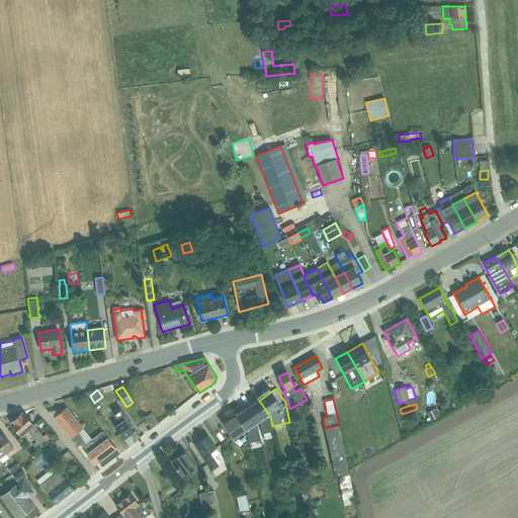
[(123,440),(134,433),(130,428),(133,426),(119,408),(112,413),(119,423),(114,427),(123,440)]
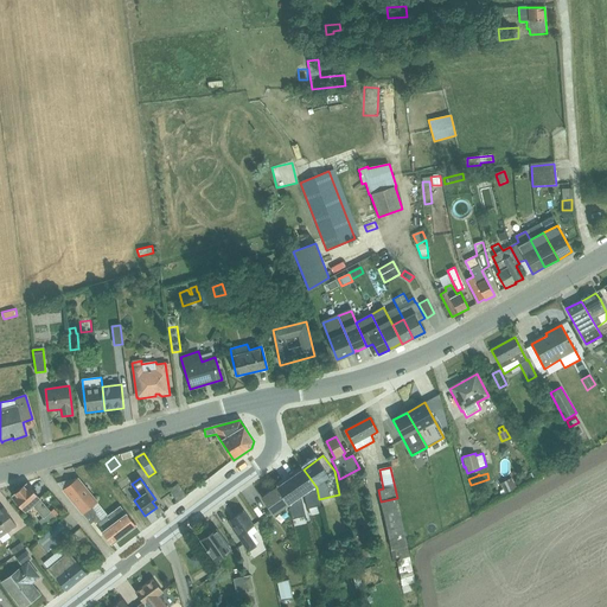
[(511,478),(500,484),(503,490),(500,492),(500,497),(517,489),(511,478)]
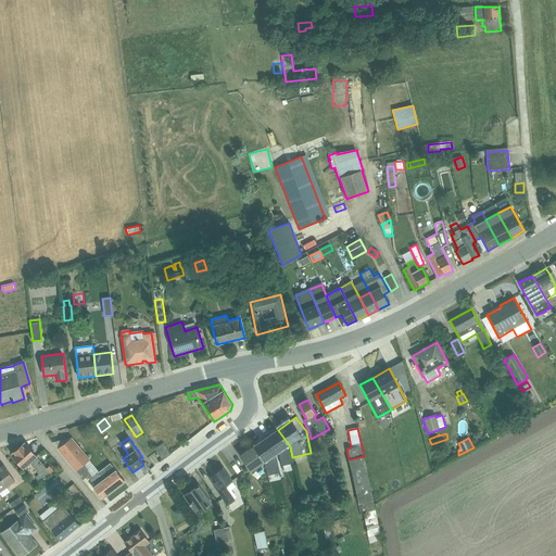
[(72,439),(58,450),(83,480),(86,479),(102,500),(124,482),(110,465),(92,477),(84,466),(89,460),(72,439)]
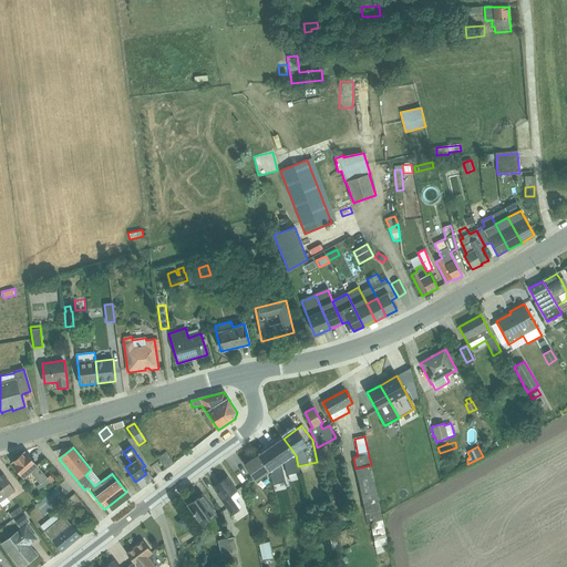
[(51,483),(24,452),(12,464),(24,478),(31,473),(40,484),(37,487),(40,492),(51,483)]
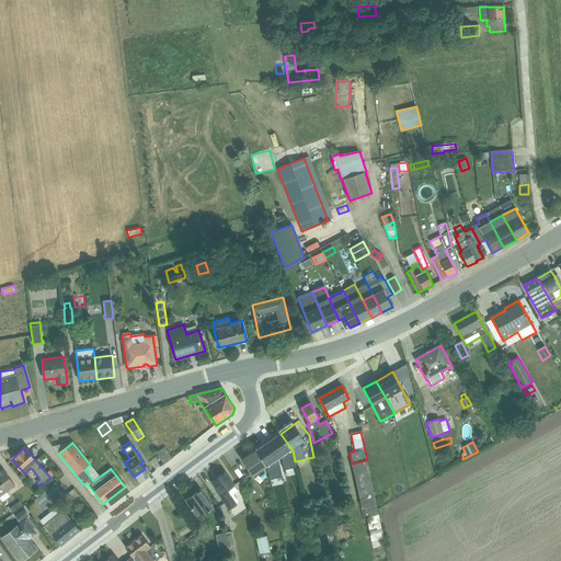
[(163,448),(156,454),(164,465),(172,459),(163,448)]
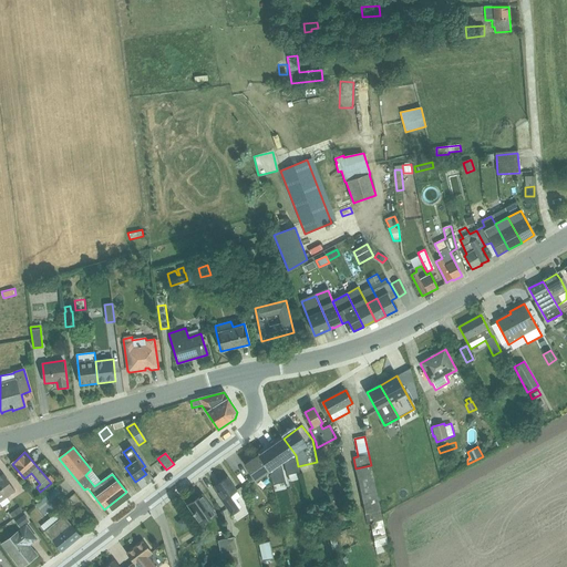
[(256,482),(269,472),(258,455),(244,465),(256,482)]
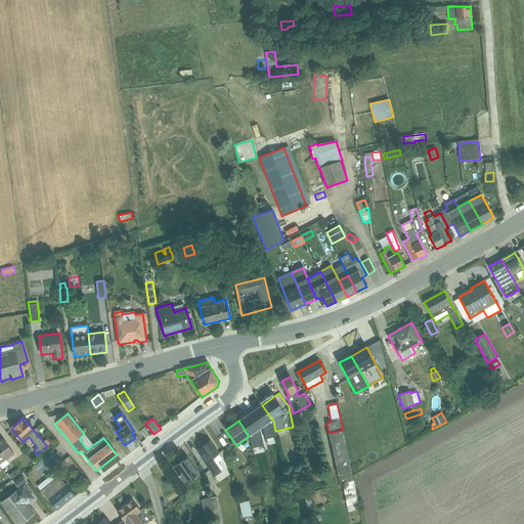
[(343,430),(329,433),(340,485),(343,485),(354,482),(343,430)]
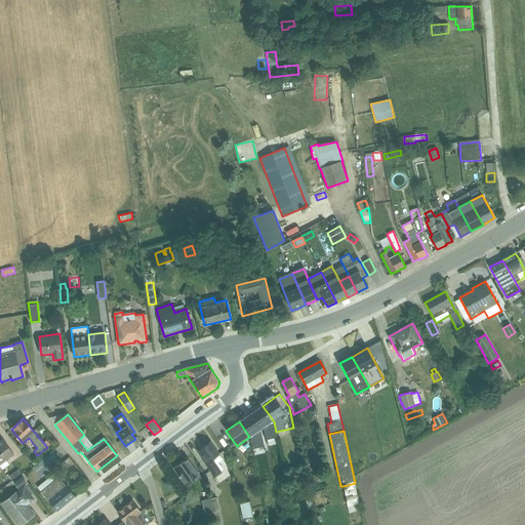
[(0,466),(14,455),(3,440),(0,441),(0,466)]
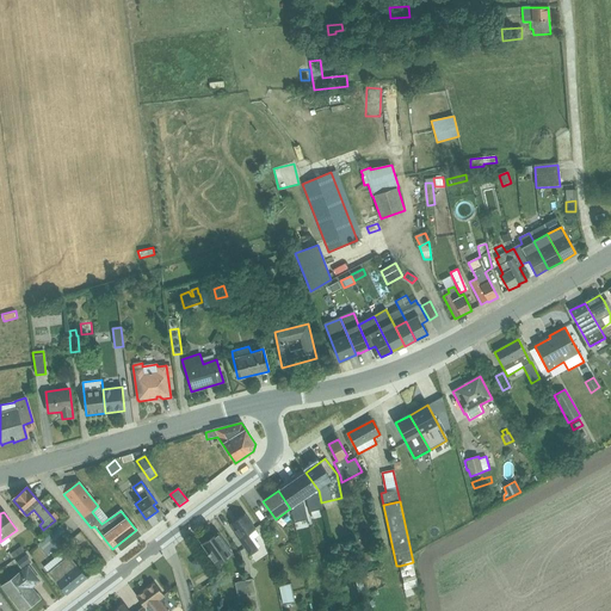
[(233,534),(250,556),(258,550),(257,549),(260,547),(254,539),(259,536),(245,514),(232,525),(236,531),(233,534)]
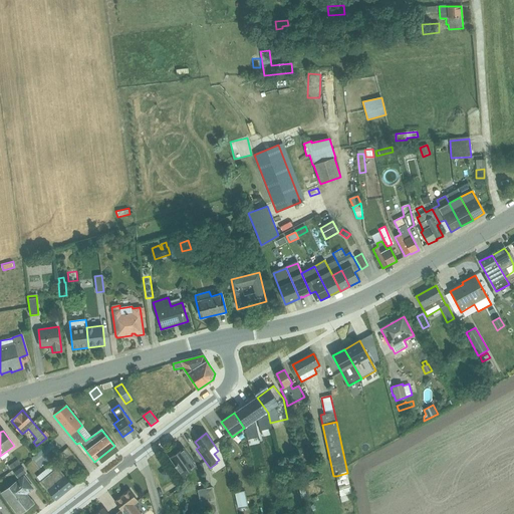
[(32,459),(40,468),(58,452),(50,443),(32,459)]
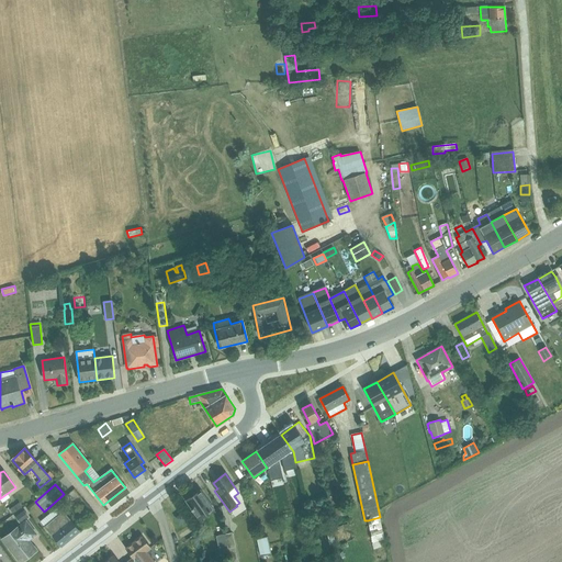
[(79,496),(74,490),(67,495),(72,502),(79,496)]
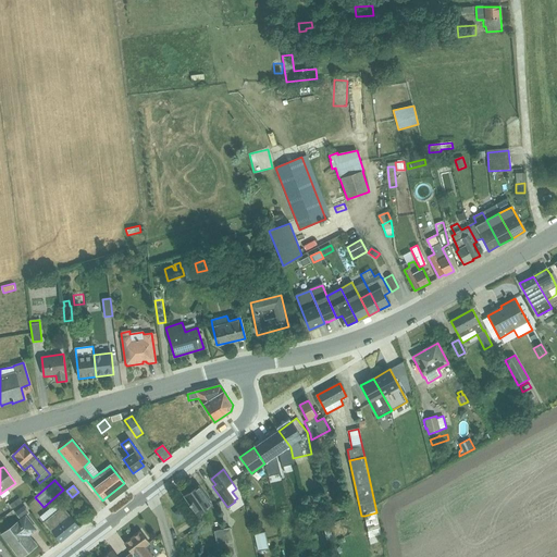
[(199,515),(211,506),(198,486),(186,496),(199,515)]
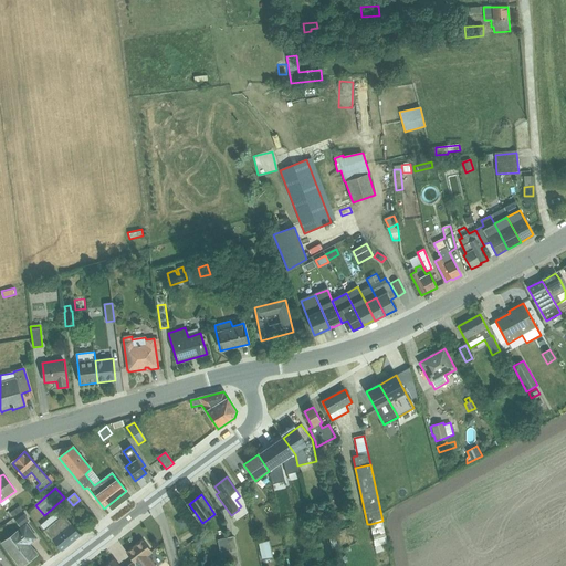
[(322,511),(320,503),(311,505),(313,513),(322,511)]
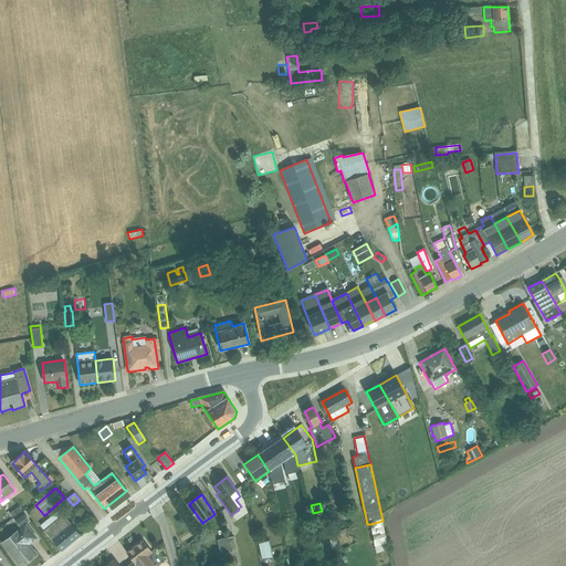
[(19,506),(10,513),(12,517),(22,511),(19,506)]
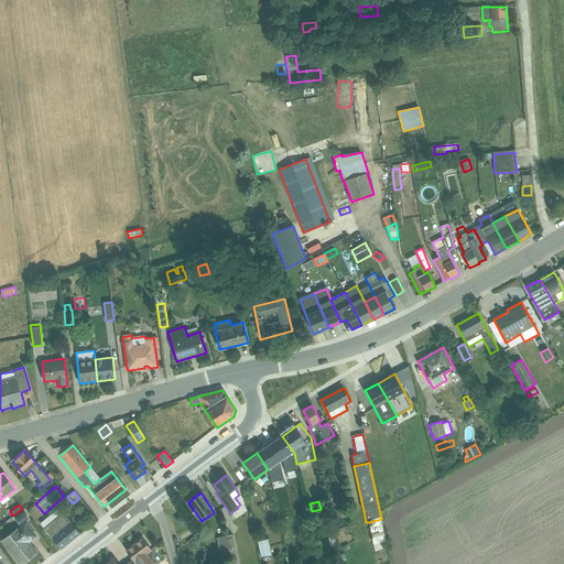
[(62,550),(80,534),(60,508),(40,523),(62,550)]
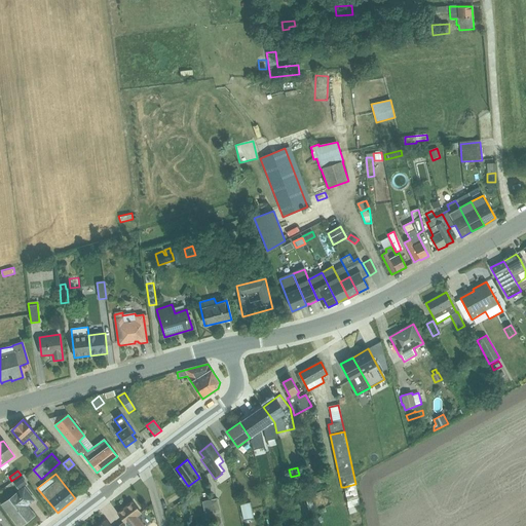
[(313,477),(314,485),(325,483),(324,475),(313,477)]
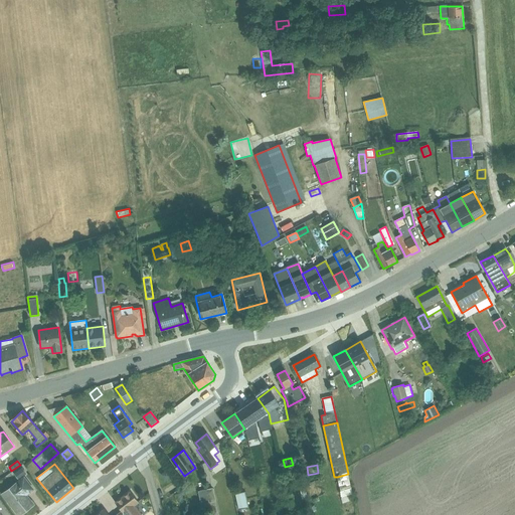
[(22,468),(14,474),(18,480),(26,474),(22,468)]
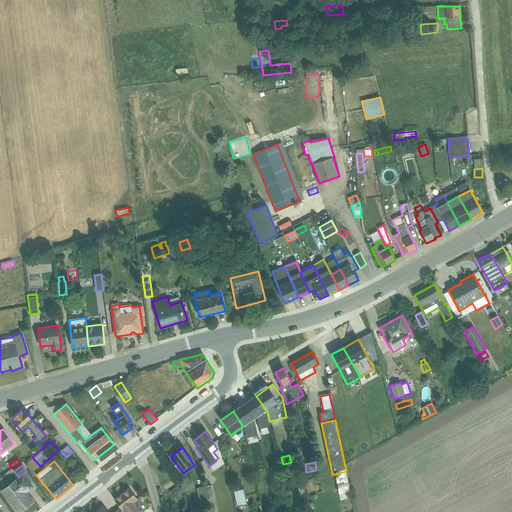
[(165,468),(160,472),(164,478),(169,474),(165,468)]
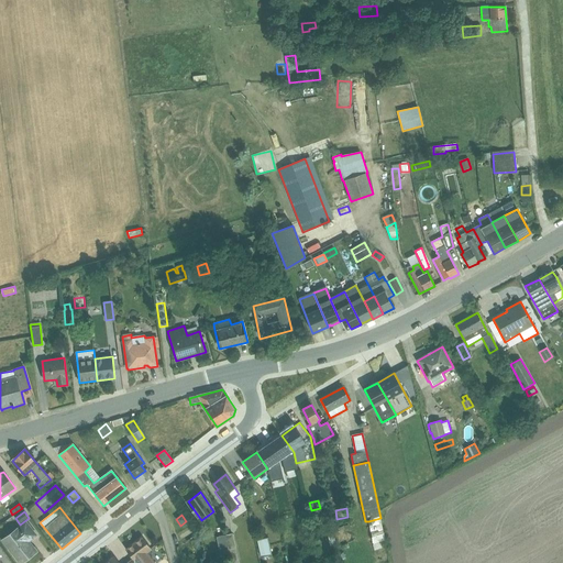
[(381,518),(368,521),(372,537),(371,537),(374,551),(385,548),(384,542),(385,541),(381,518)]
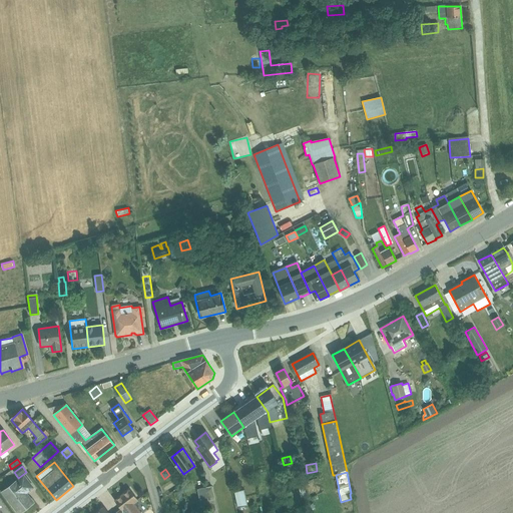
[(34,488),(24,475),(2,492),(18,512),(19,512),(32,503),(26,495),(34,488)]
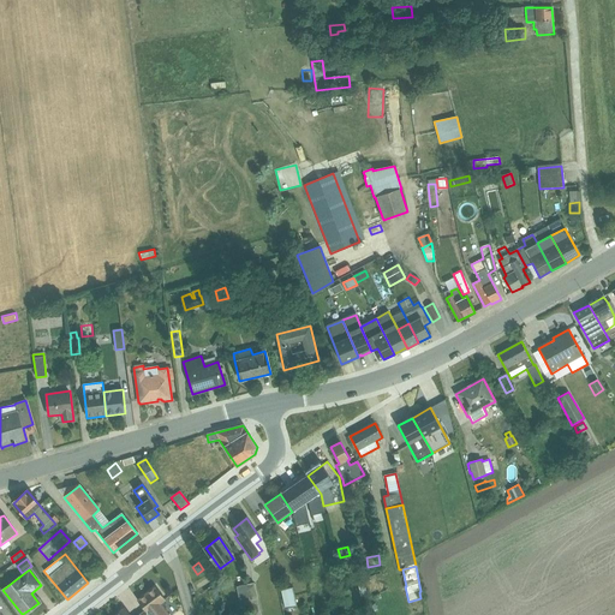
[(197,591),(210,581),(206,577),(193,585),(197,591)]
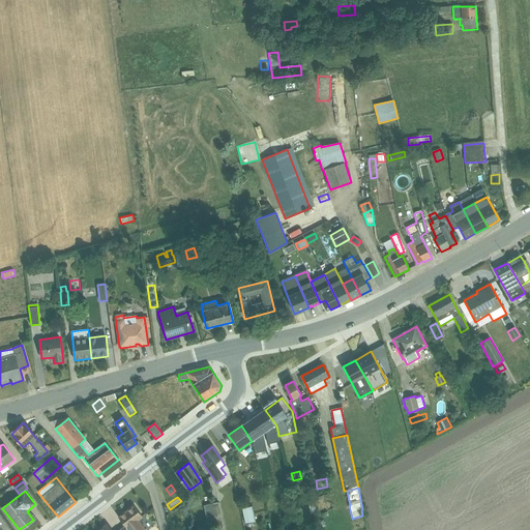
[(217,529),(225,529),(224,522),(223,522),(222,517),(218,503),(212,504),(215,521),(217,529)]
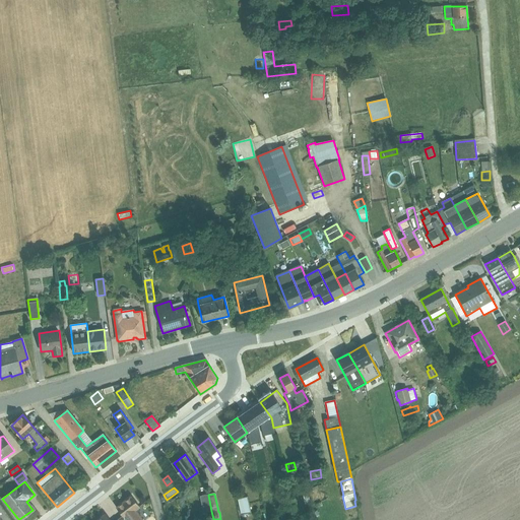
[(203,513),(211,511),(208,495),(200,497),(203,513)]
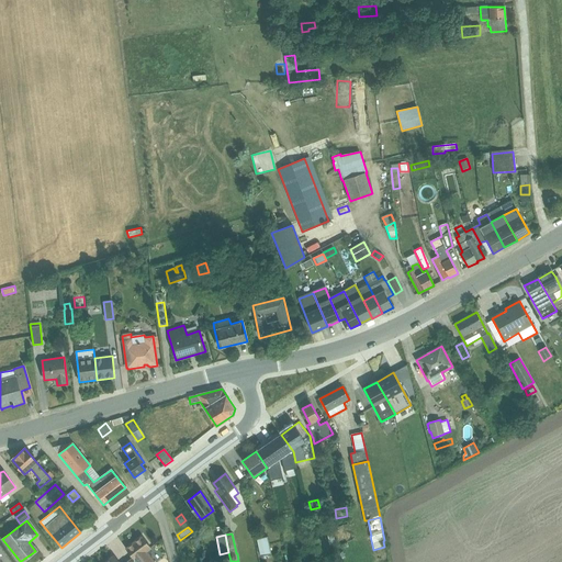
[(127,561),(154,561),(146,552),(150,548),(142,537),(130,547),(131,549),(127,551),(132,558),(127,561)]
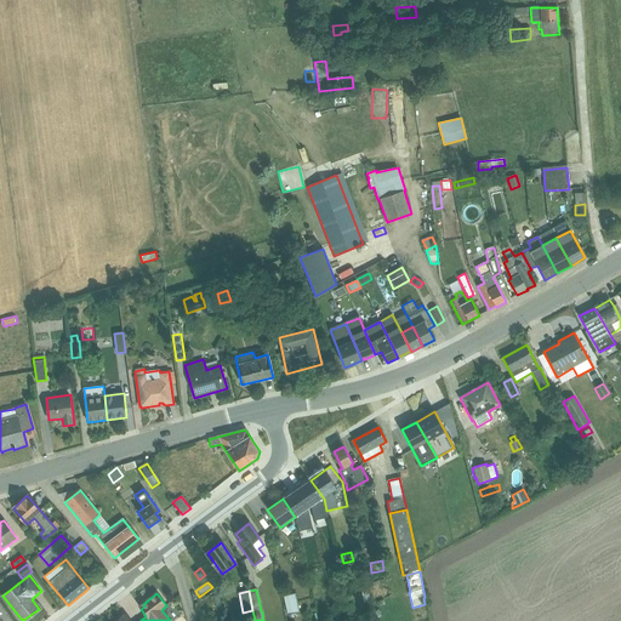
[(283,596),(288,615),(298,613),(294,593),(283,596)]
